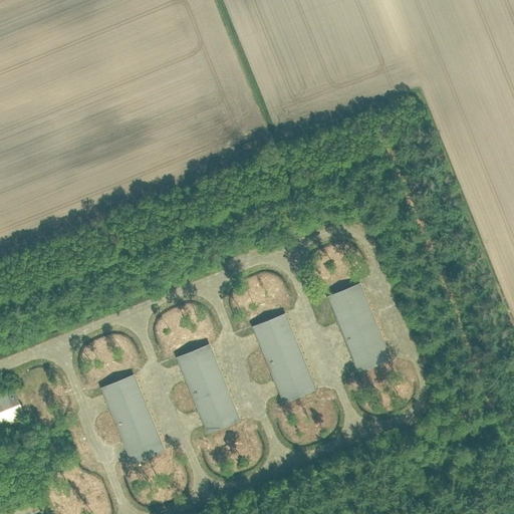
[(358,284),(328,296),(358,371),(390,359),(358,284)]
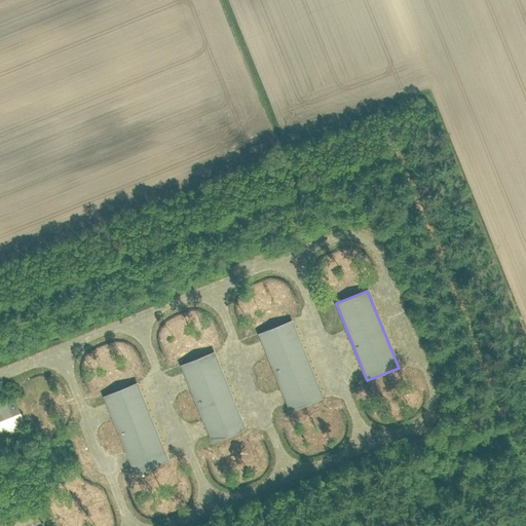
[(291,322),(259,334),(290,411),(322,399),(291,322)]
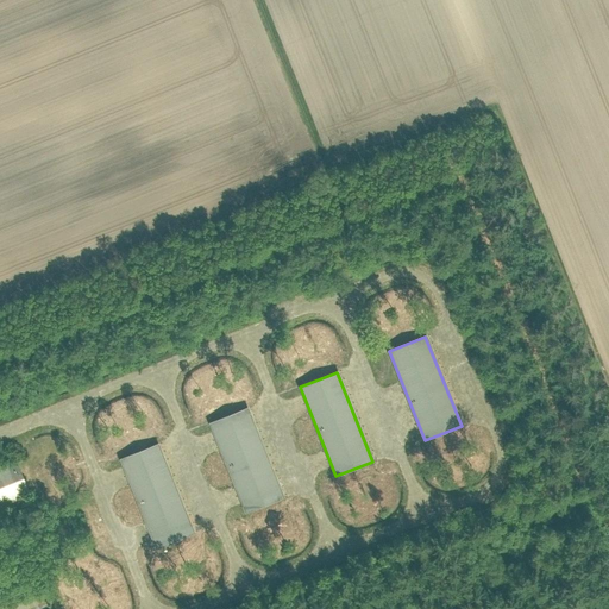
[(246,408),(209,424),(243,504),(246,513),(282,497),(246,408)]
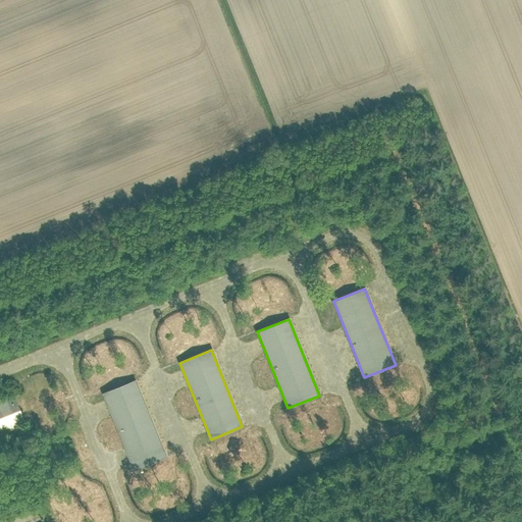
[(135,381),(103,394),(133,467),(135,470),(165,458),(135,381)]
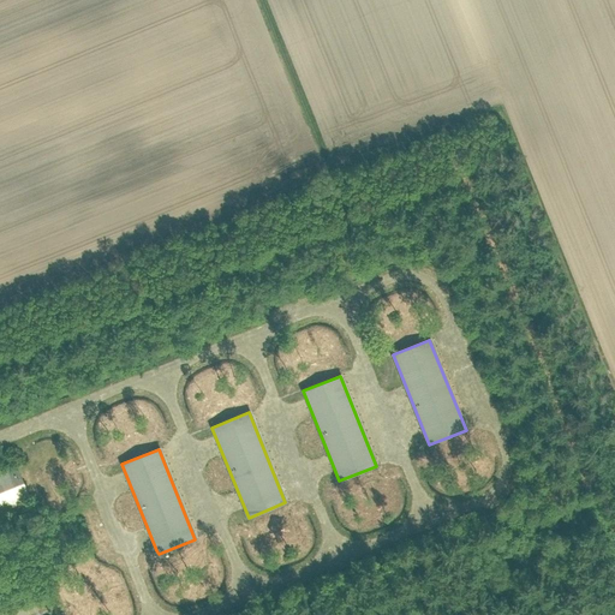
[(0,512),(9,509),(9,507),(29,499),(29,496),(25,489),(22,481),(17,469),(11,471),(0,475),(0,512)]
